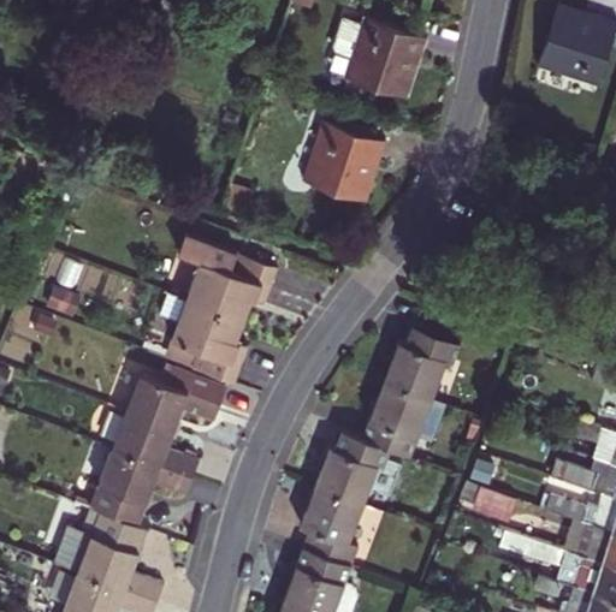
[(290,0),(288,10),(304,16),(309,0),(290,0)]
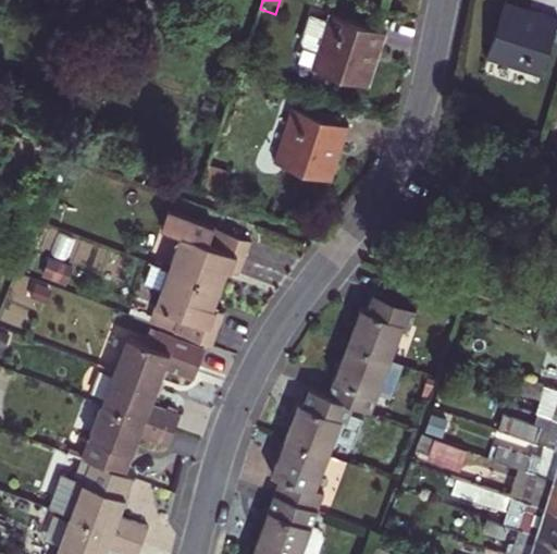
[(542,77),(556,29),(556,20),(537,14),(536,16),(505,5),(487,58),(519,68),(518,70),(542,77)]
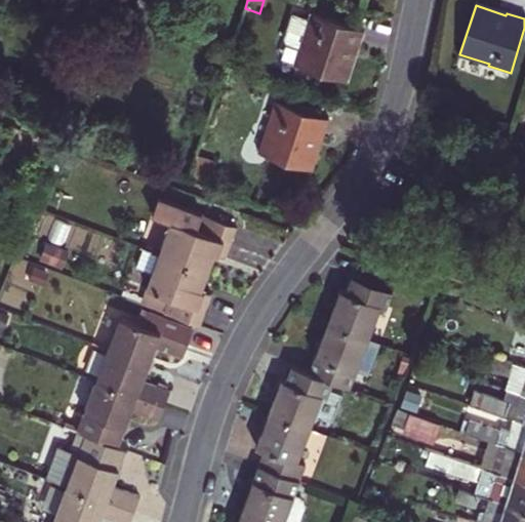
[(357,54),(364,32),(311,15),(306,32),(308,33),(297,68),(346,83),(355,53),(357,54)]
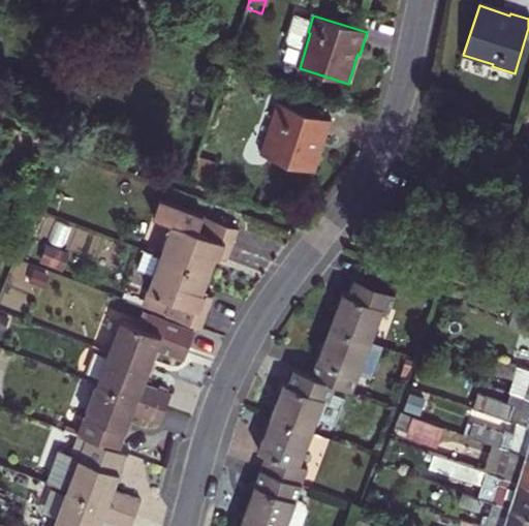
[(323,144),(331,122),(277,104),(272,121),(275,122),(263,157),(312,173),(321,143),(323,144)]
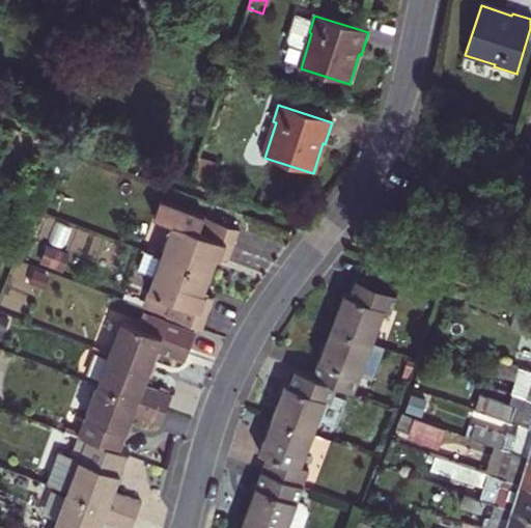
[(219,165),(198,158),(190,184),(211,191),(219,165)]
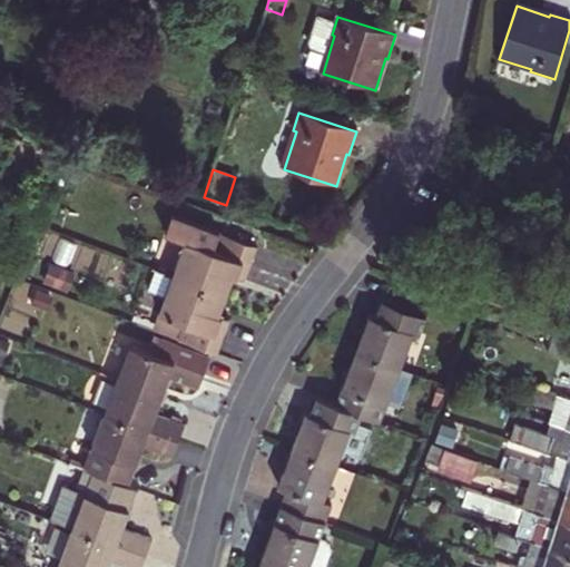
[(172,277),(224,297),(232,277),(243,282),(255,248),(170,216),(164,235),(185,243),(172,277)]
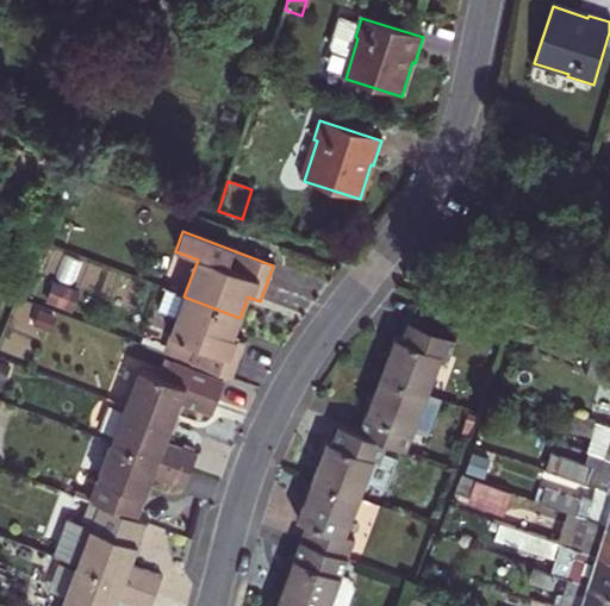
[(232,338),(240,318),(184,297),(169,336),(198,347),(191,364),(230,379),(244,343),(232,338)]
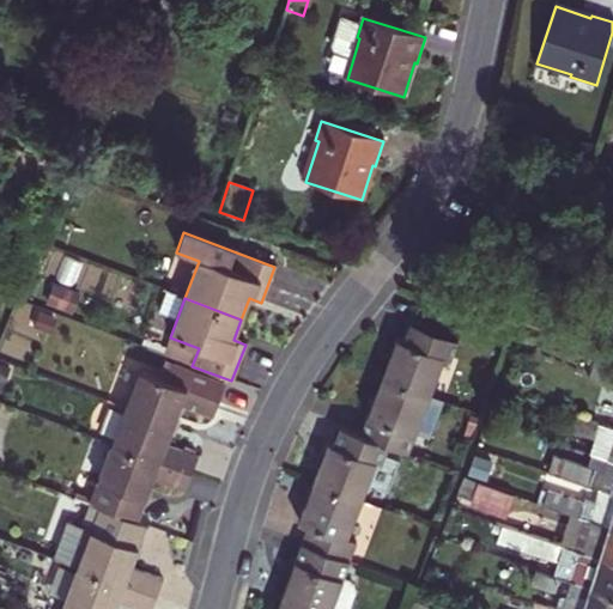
[(436,333),(411,323),(404,341),(398,339),(382,379),(430,397),(444,357),(450,359),(457,341),(436,333)]
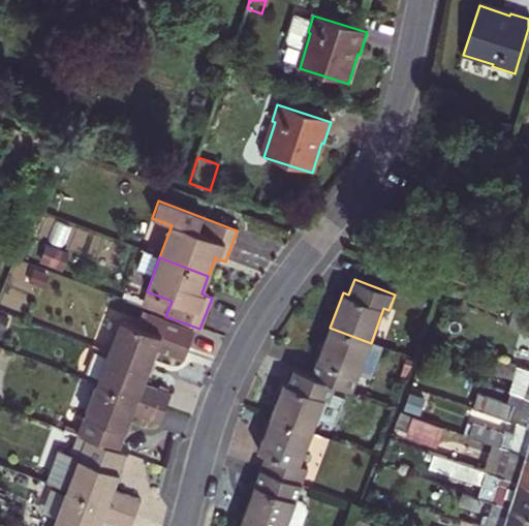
[(172,301),(147,291),(141,307),(165,316),(172,301)]
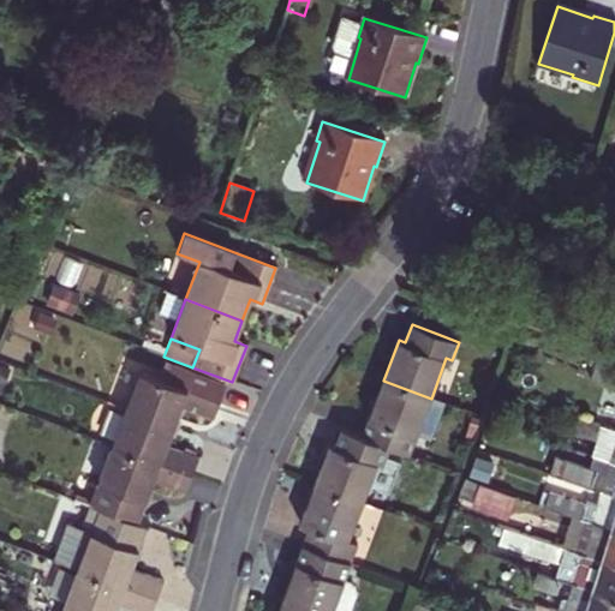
[(159,381),(167,384),(173,367),(165,364),(159,381)]
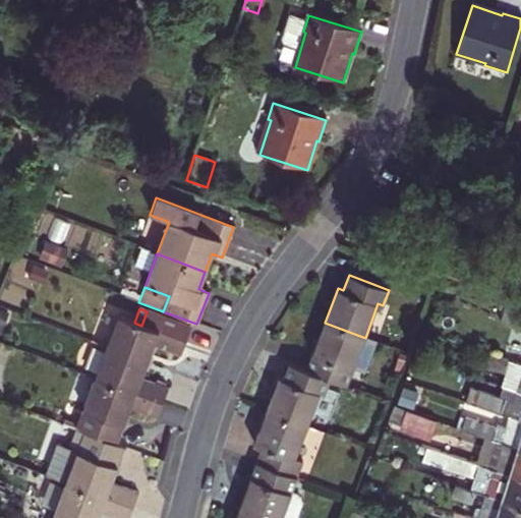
[(106,348),(146,363),(153,346),(180,356),(190,328),(147,311),(141,326),(134,323),(117,317),(106,348)]
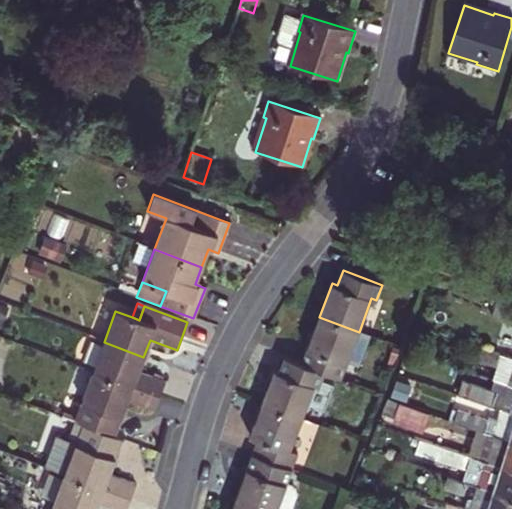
[(359,332),(319,317),(301,365),(324,373),(341,380),(359,332)]
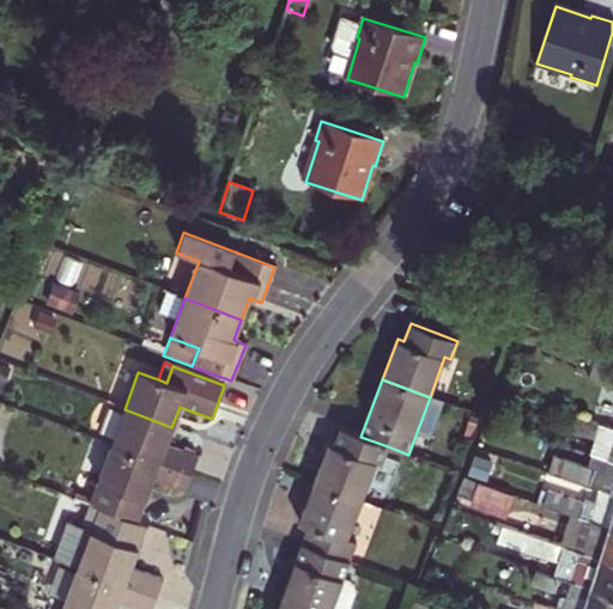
[(171,427),(125,409),(110,445),(190,475),(196,458),(164,446),(171,427)]
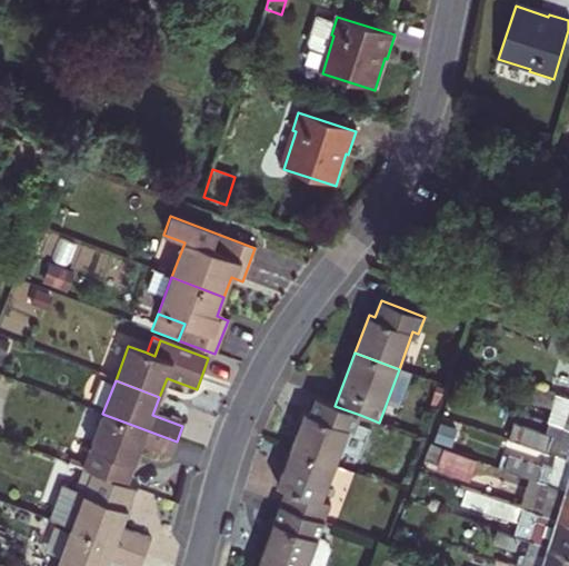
[(568,400),(532,388),(528,400),(553,410),(549,424),(551,425),(568,430),(568,400)]
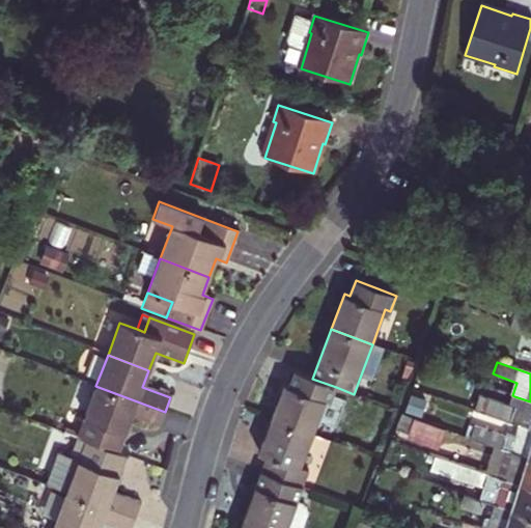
[(336,387),(312,379),(295,371),(289,386),(284,385),(272,419),(312,435),(326,400),(330,401),(336,387)]
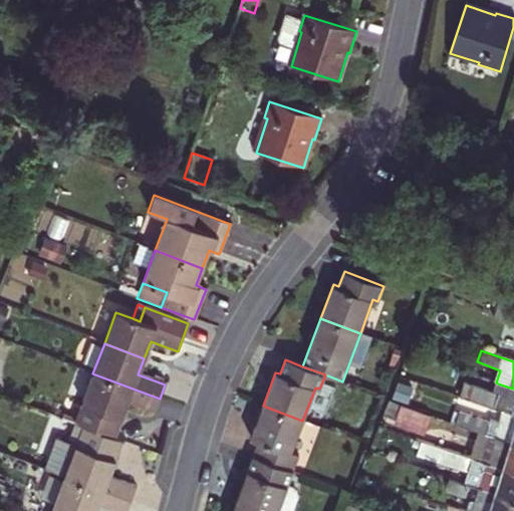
[(155,413),(160,399),(92,373),(74,424),(82,427),(113,439),(126,403),(155,413)]
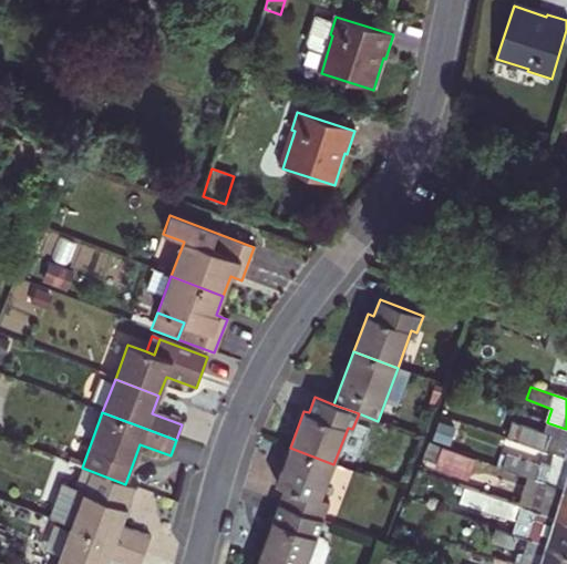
[(566,429),(549,423),(545,436),(512,426),(507,440),(555,455),(566,459),(566,429)]
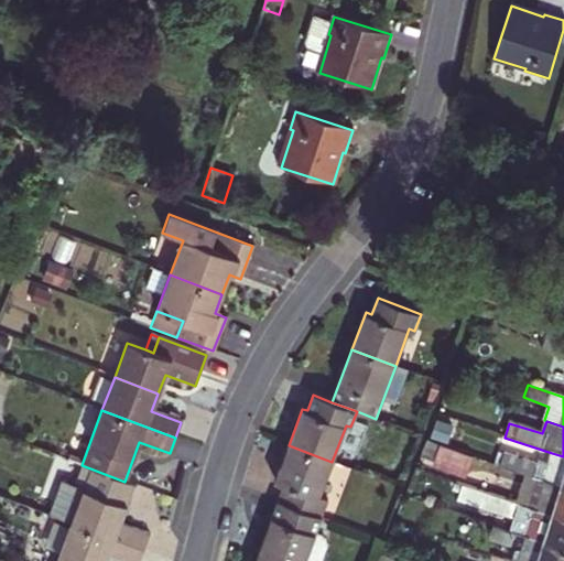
[(437,445),(426,441),(420,457),(431,462),(437,445)]
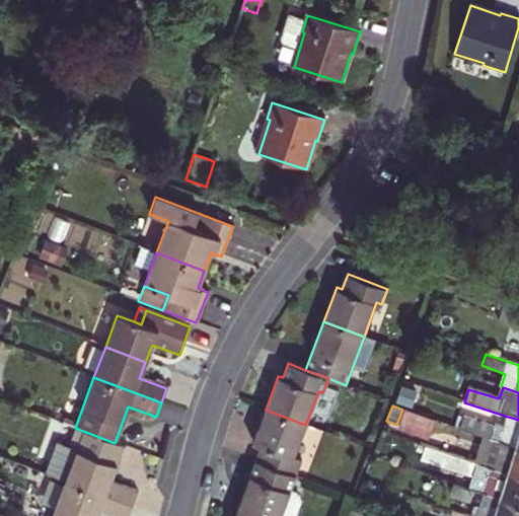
[(293,459),(305,425),(266,410),(252,444),(261,447),(255,461),(295,476),(301,462),(293,459)]
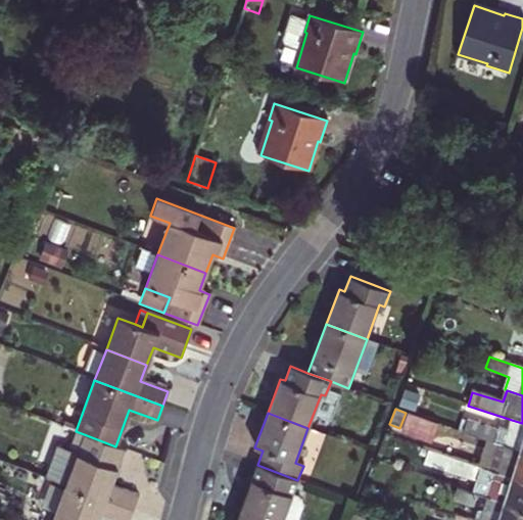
[(438,425),(406,413),(399,428),(432,440),(438,425)]
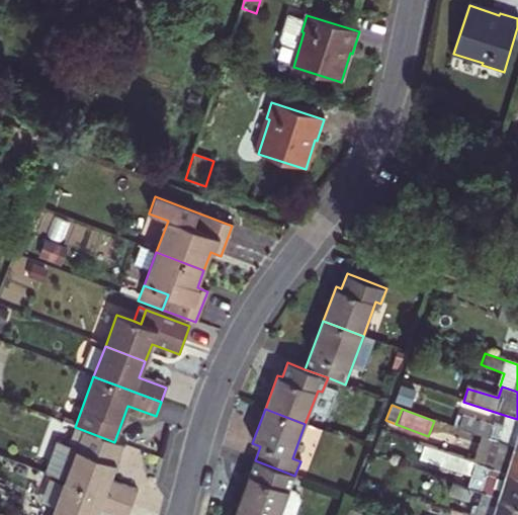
[(517,419),(507,416),(503,428),(494,425),(493,428),(443,411),(439,423),(482,436),(517,447),(517,419)]
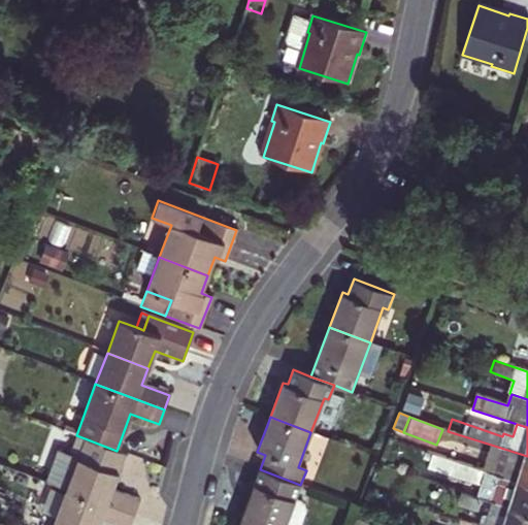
[(76,435),(69,455),(77,459),(85,438),(76,435)]
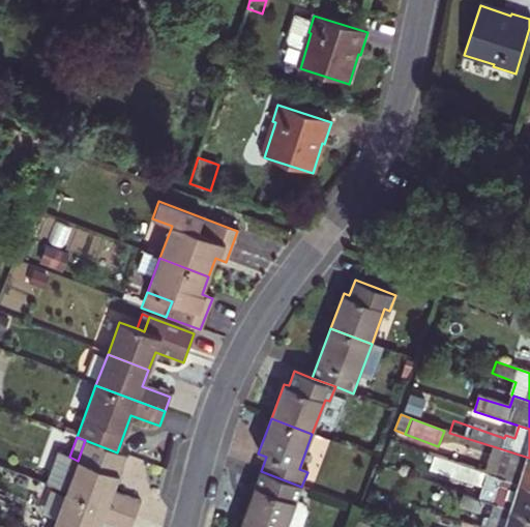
[(65,492),(134,518),(139,503),(112,493),(125,456),(117,452),(85,440),(78,461),(69,457),(64,456),(65,452),(58,450),(55,451),(52,459),(55,460),(46,484),(65,491),(65,492)]
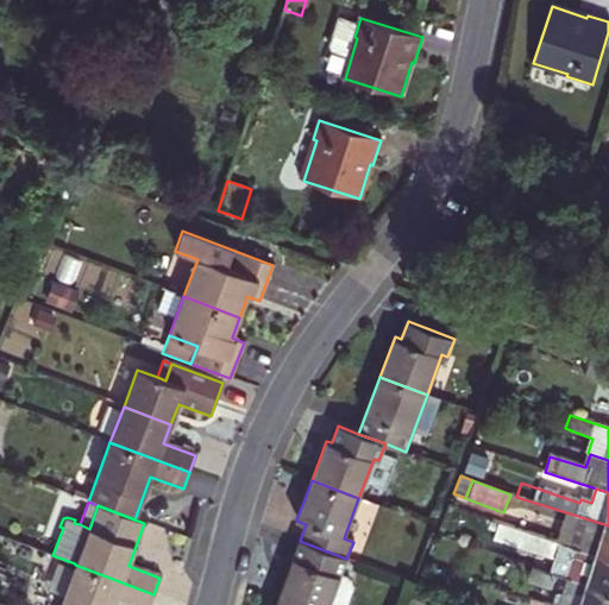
[(608,525),(566,512),(557,542),(577,549),(608,559),(608,525)]
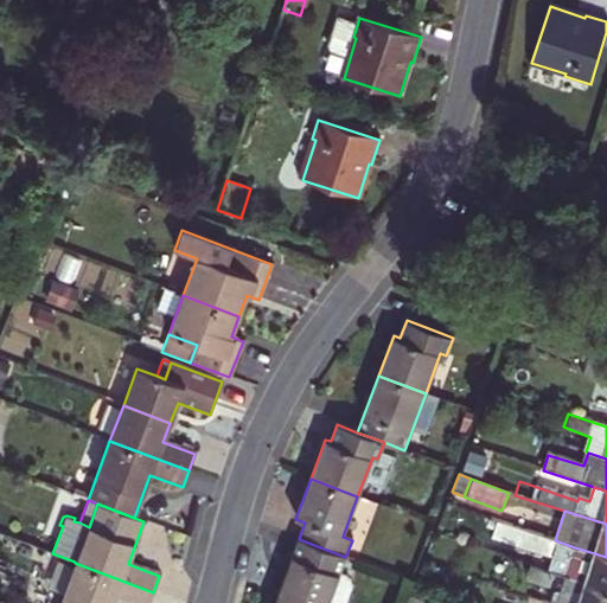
[(606,557),(575,547),(555,540),(490,519),(485,537),(556,559),(551,572),(566,577),(606,589),(606,557)]
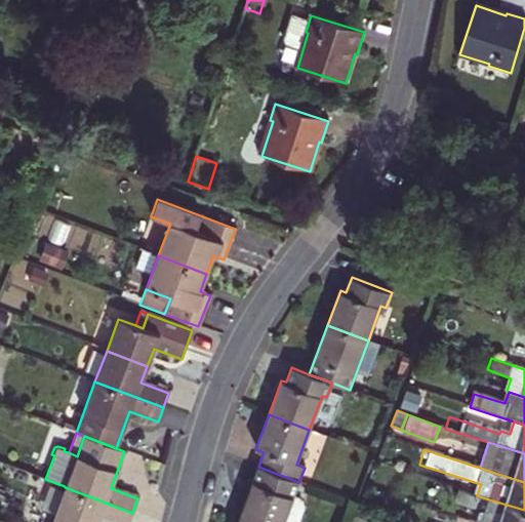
[(298,482),(258,467),(240,516),(255,521),(299,521),(303,516),(305,510),(304,504),(298,497),(293,496),(298,482)]
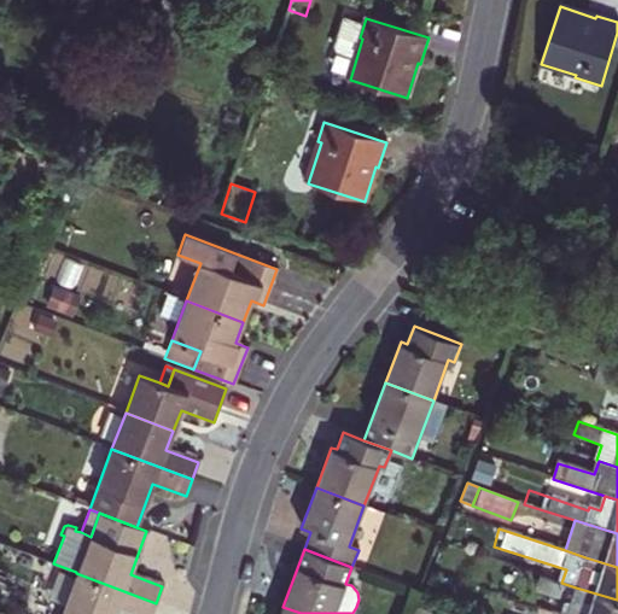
[(151,613),(156,603),(76,573),(62,610),(68,613),(115,613),(117,608),(132,613),(151,613)]
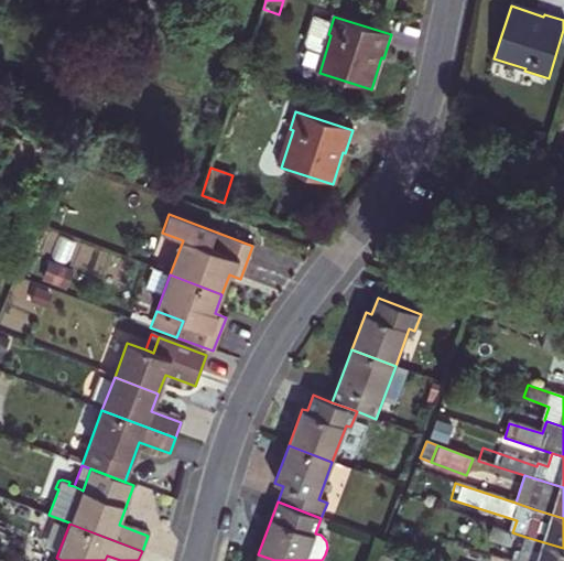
[(492,528),(488,539),(511,547),(514,535),(492,528)]
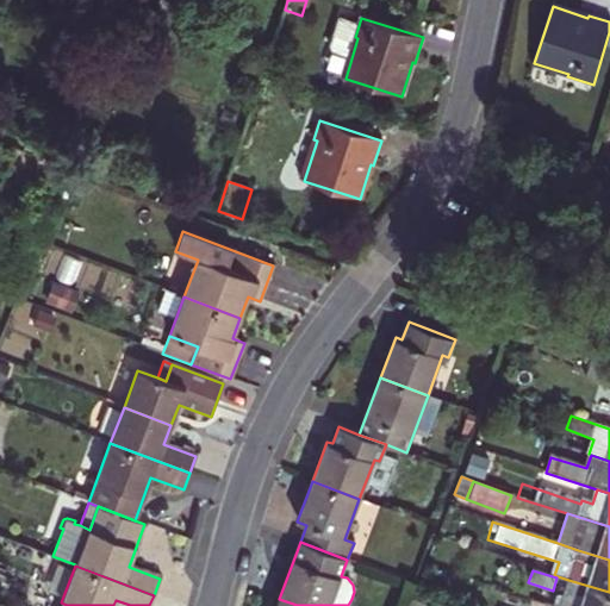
[(609,605),(609,592),(568,580),(559,605),(609,605)]
